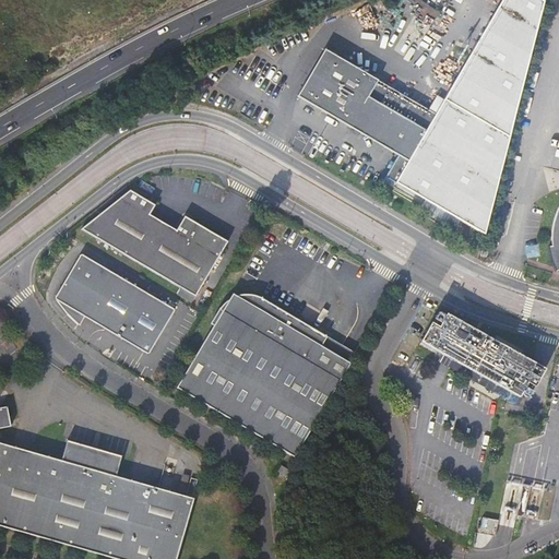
[(385,177),(485,235),(544,1),(543,0),(504,0),(436,115),(324,49),(297,96),(397,156),(389,170),(385,177)]
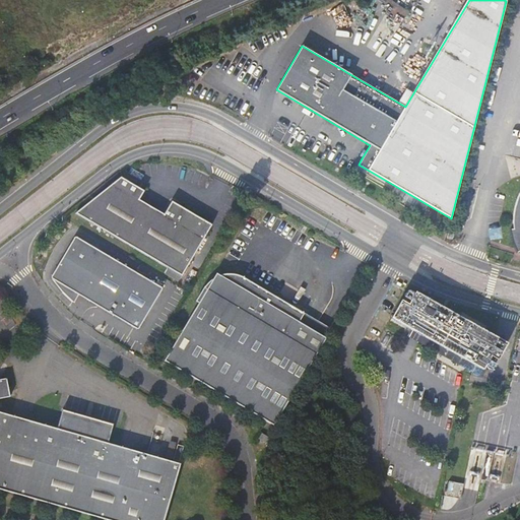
[(122,177),(76,213),(182,276),(213,224),(173,201),(165,214),(140,199),(145,191),(122,177)]
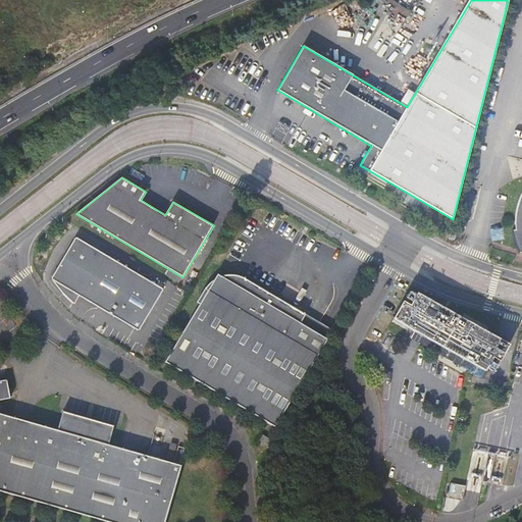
[(521,252),(521,194),(521,197),(517,211),(516,229),(513,229),(515,241),(518,249),(520,253),(521,252)]
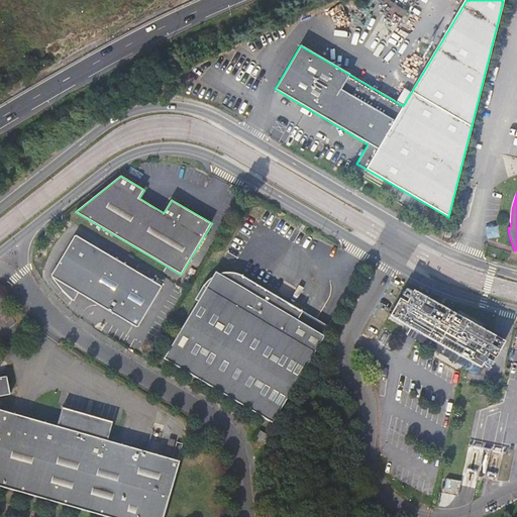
[(61,288),(67,295),(73,302),(78,294),(137,328),(162,287),(76,234),(50,276),(55,281),(61,288)]
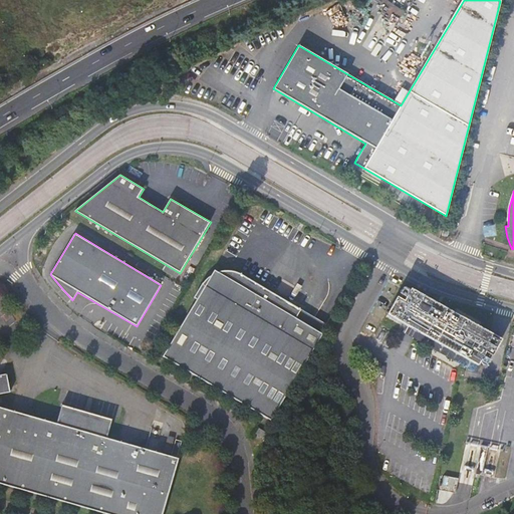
[(289,314),(293,306),(243,276),(240,274),(237,273),(233,272),(230,271),(226,271),(223,271),(219,272),(216,273),(212,275),(209,277),(207,279),(204,282),(193,298),(196,300),(164,356),(271,421),(322,334),(289,314)]
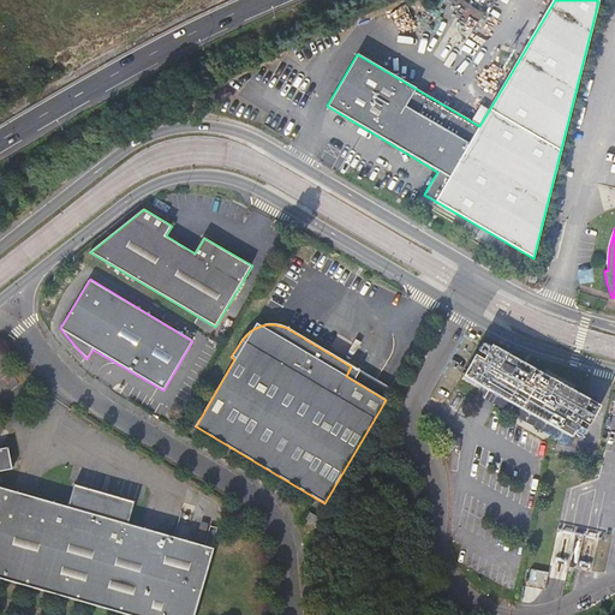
[(549,435),(566,445),(571,435),(579,421),(587,425),(601,404),(490,344),(483,358),(473,353),(463,376),(485,388),(496,393),(496,402),(506,402),(507,399),(521,407),(519,411),(550,430),(549,435)]
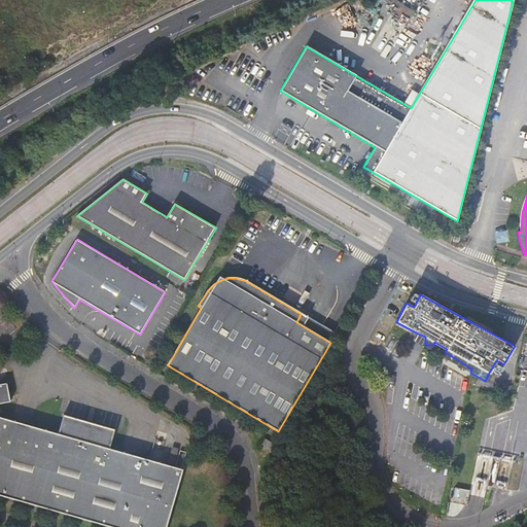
[(330,343),(336,336),(301,314),(296,322),(330,343)]
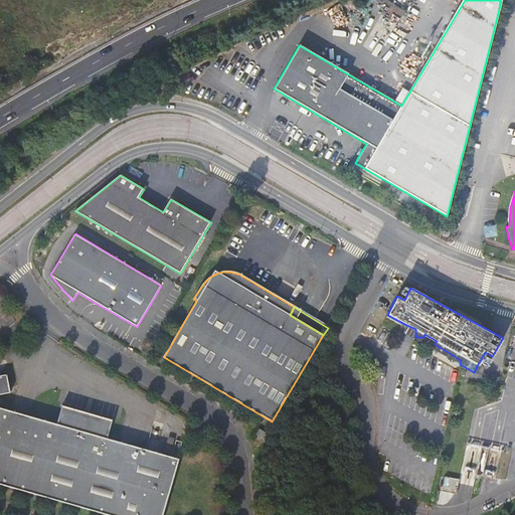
[(415,329),(406,325),(401,332),(460,364),(461,360),(435,344),(437,341),(424,334),(423,337),(415,337),(415,329)]
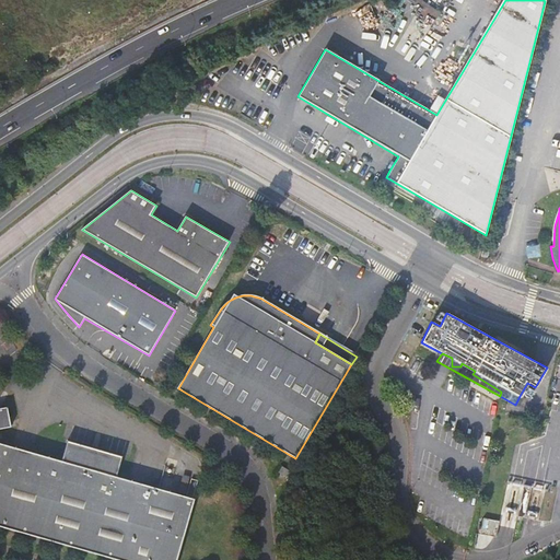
[(0,409),(0,430),(11,428),(7,408),(0,409)]
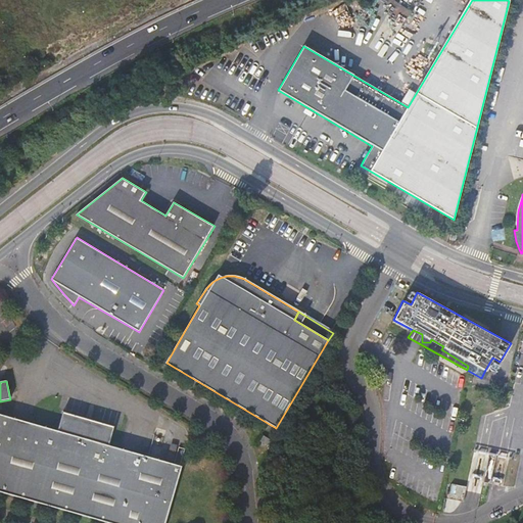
[(0,492),(19,498),(105,522),(165,522),(182,467),(109,446),(114,427),(63,412),(57,431),(0,414),(0,492)]
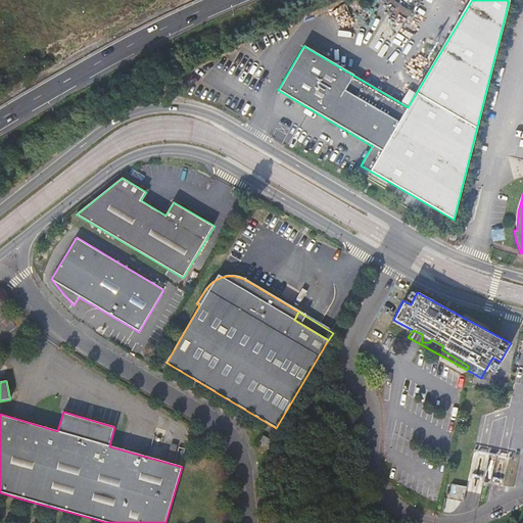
[(264,435),(260,441),(273,448),(276,443),(264,435)]
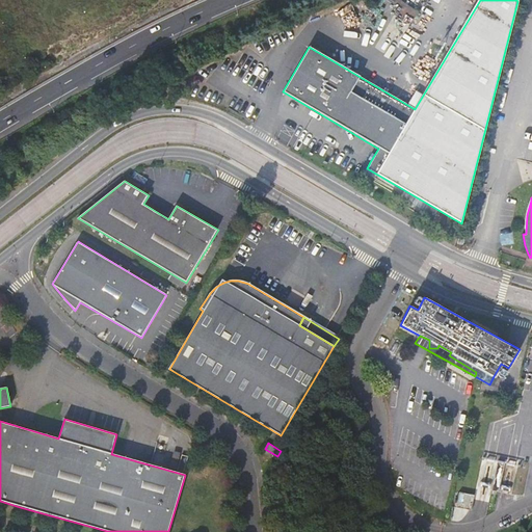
[(491,458),(483,457),(477,497),(483,499),(504,502),(511,503),(512,495),(517,467),(519,463),(511,462),(491,458)]
